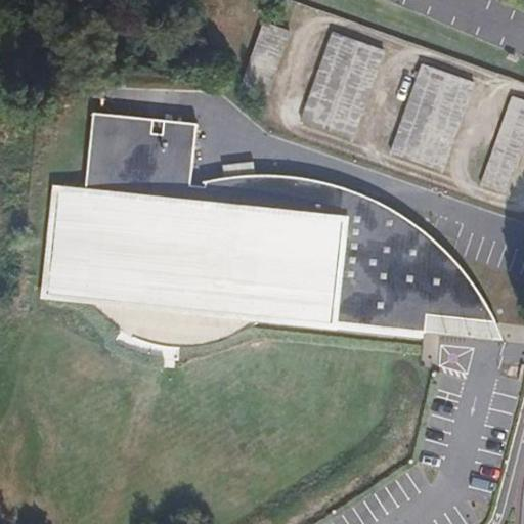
[(266,96),(290,31),(263,22),(241,86),(266,96)]
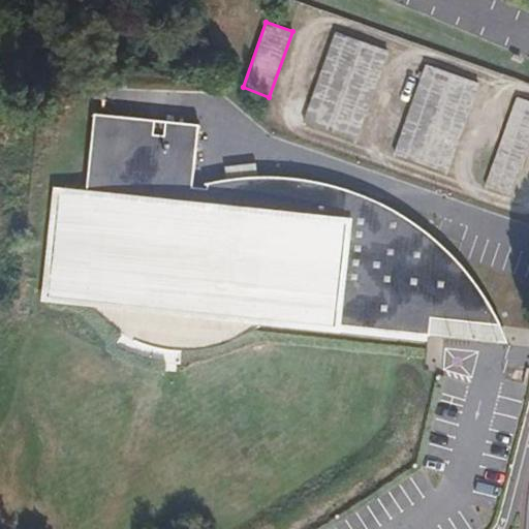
[(358,141),(390,51),(337,32),(305,122),(358,141)]
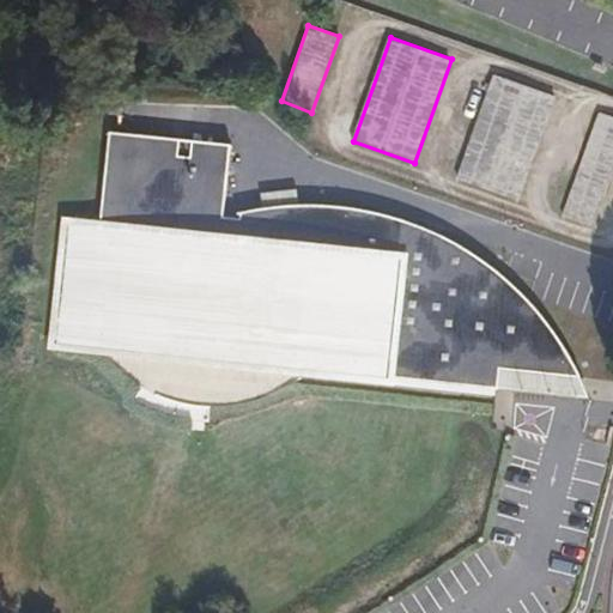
[(520,200),(556,97),(493,74),(459,177),(520,200)]
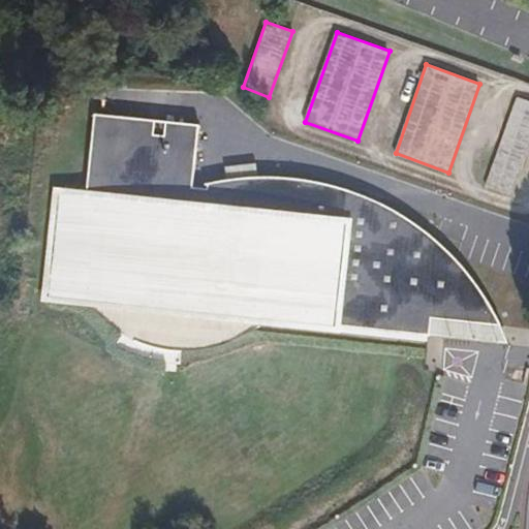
[(512,195),(528,147),(528,100),(517,96),(487,185),(512,195)]
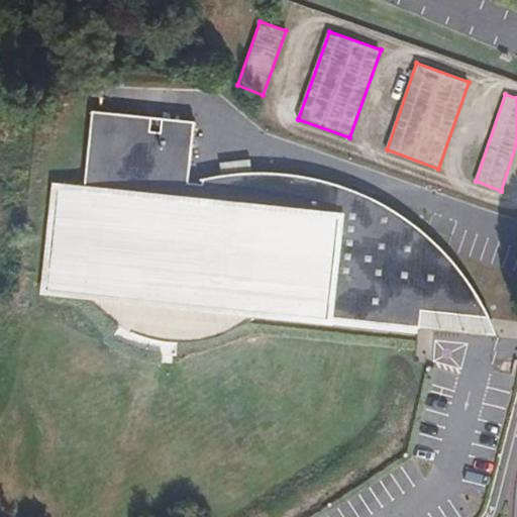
[(203,185),(189,184),(195,123),(93,113),(84,194),(60,192),(49,291),(421,328),(423,311),(490,318),(471,282),(439,245),(416,226),(394,211),(373,199),(372,202),(365,201),(366,195),(328,182),(282,174),(236,175),(201,181),(203,185)]
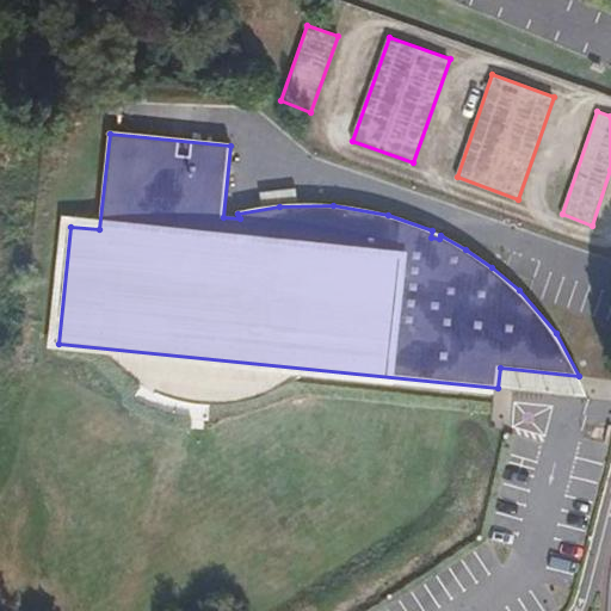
[(579,376),(500,368),(498,388),(576,396),(579,376)]
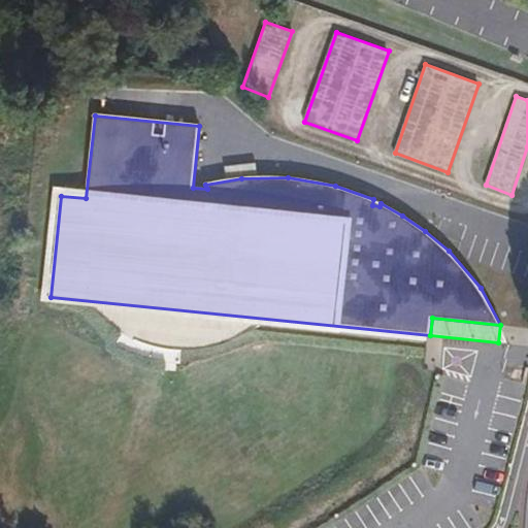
[(178,357),(197,358),(200,336),(172,333),(169,356),(178,357)]
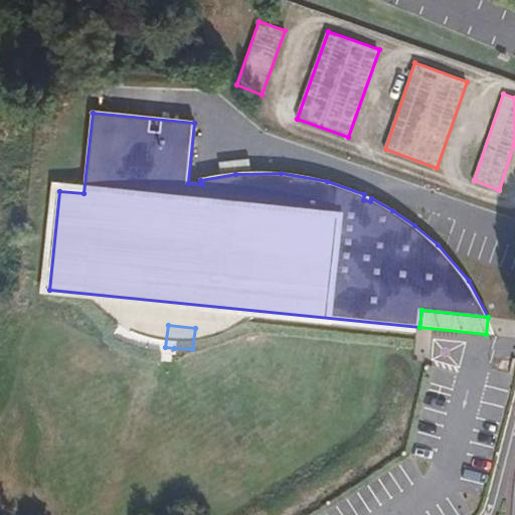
[(172,354),(191,356),(192,349),(174,348),(172,354)]
